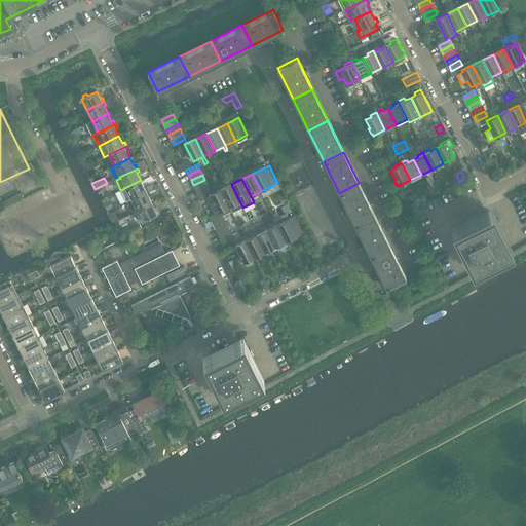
[(126,200),(148,190),(146,187),(144,188),(141,180),(120,190),(126,201),(126,200)]
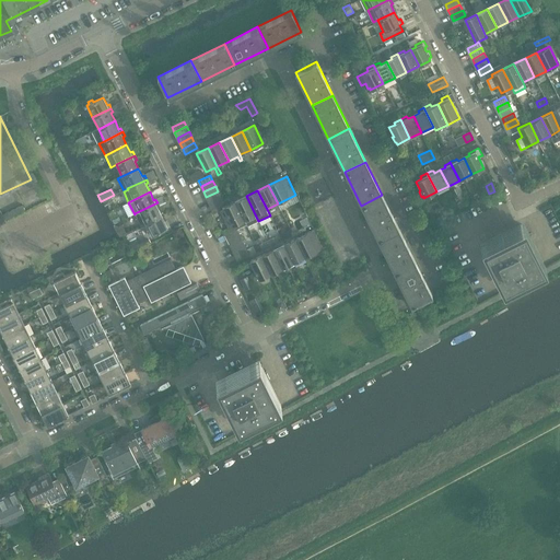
[(209,202),(221,197),(218,191),(206,197),(209,202)]
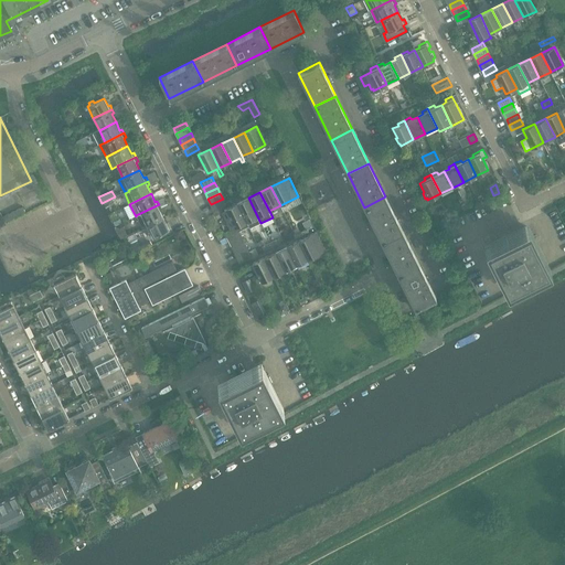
[(402,231),(385,196),(364,208),(381,241),(402,231)]
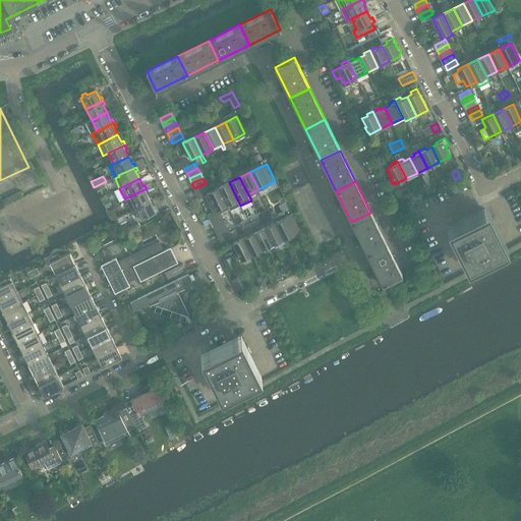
[(240,206),(229,182),(218,187),(227,205),(228,209),(230,211),(240,206)]
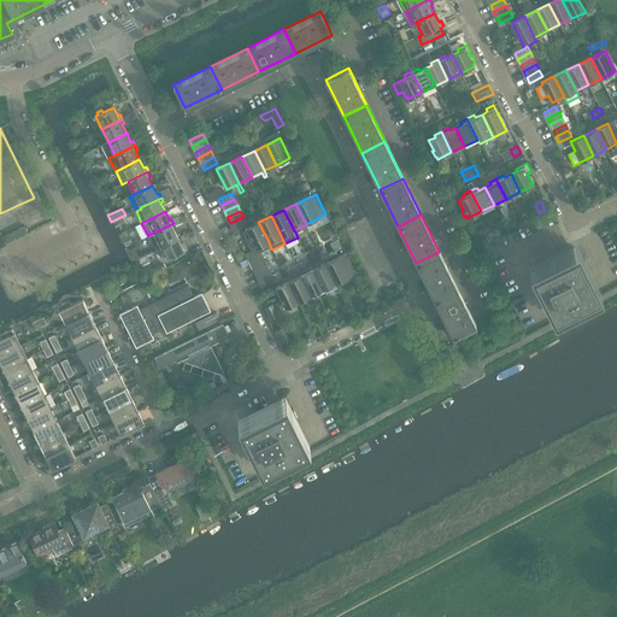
[(233,229),(246,223),(244,217),(230,223),(233,229)]
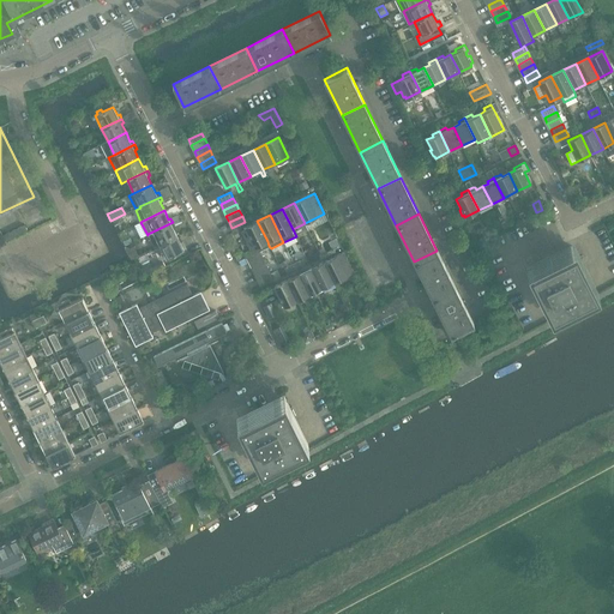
[(268,241),(257,221),(245,227),(246,229),(241,232),(247,245),(252,254),(269,246),(268,241)]
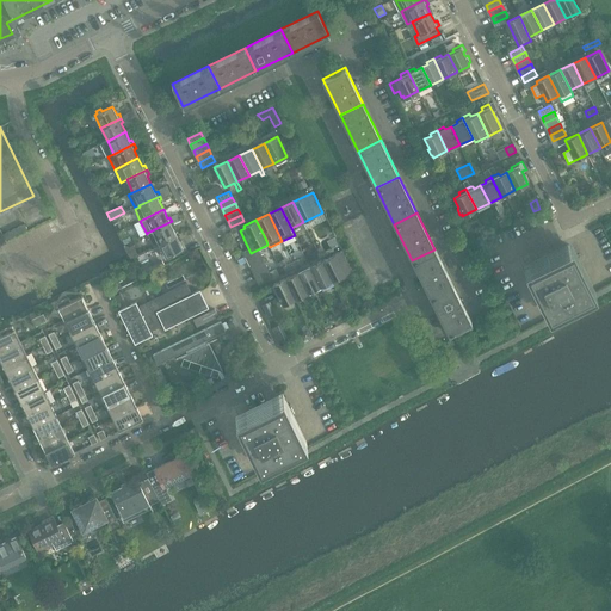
[(177,235),(172,227),(174,226),(172,221),(147,233),(149,238),(149,239),(150,242),(152,242),(154,246),(158,245),(177,235)]
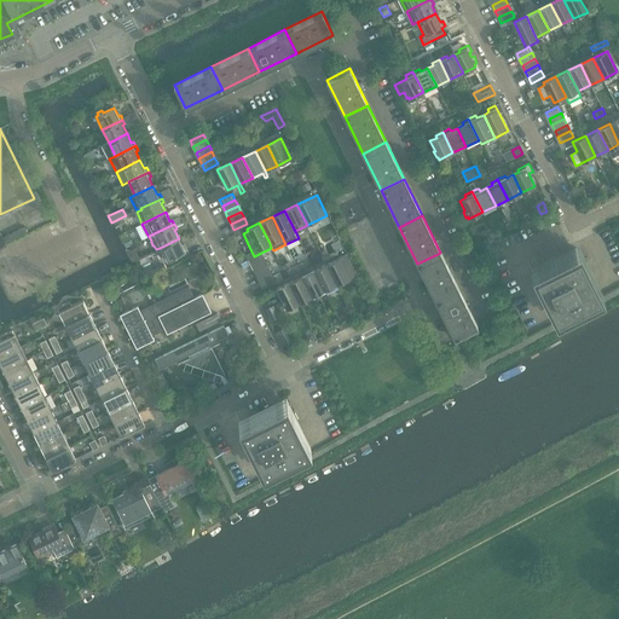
[(0,233),(0,248),(0,249),(1,249),(7,247),(6,243),(28,232),(24,226),(3,237),(1,233),(0,233)]
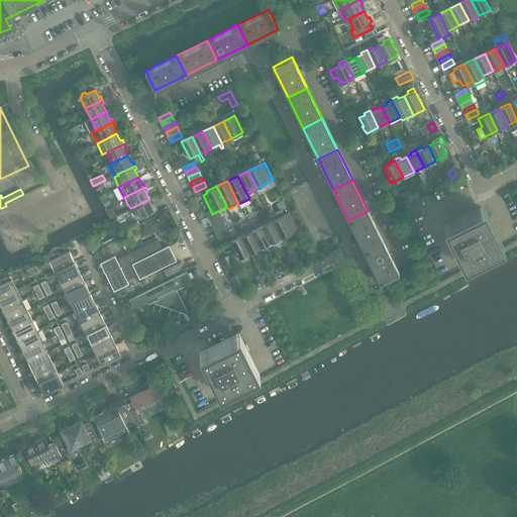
[(157,209),(154,205),(152,206),(149,199),(133,207),(139,218),(141,217),(142,218),(147,216),(146,215),(157,209)]
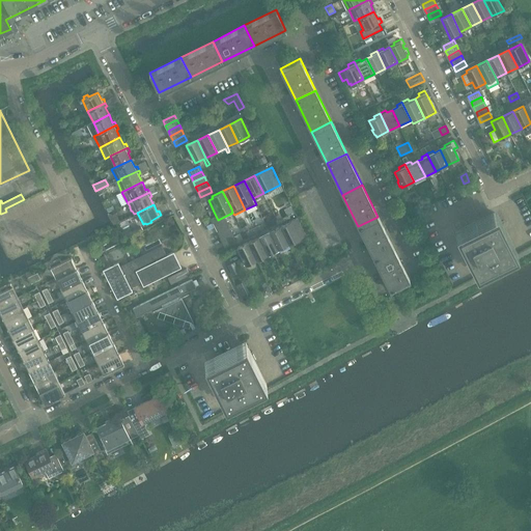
[(513,250),(504,231),(495,214),(457,232),(476,269),(513,250)]
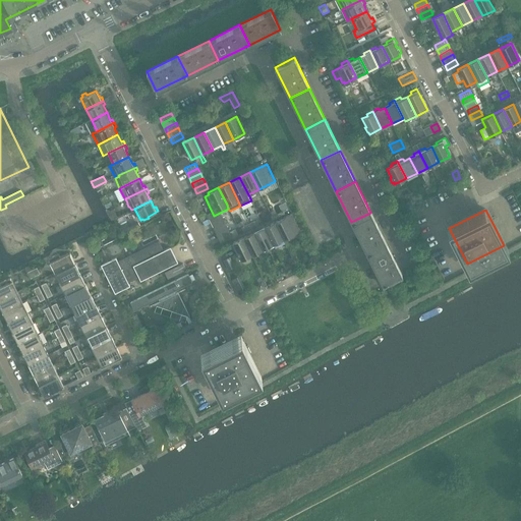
[(212,224),(223,218),(221,213),(210,219),(212,224)]
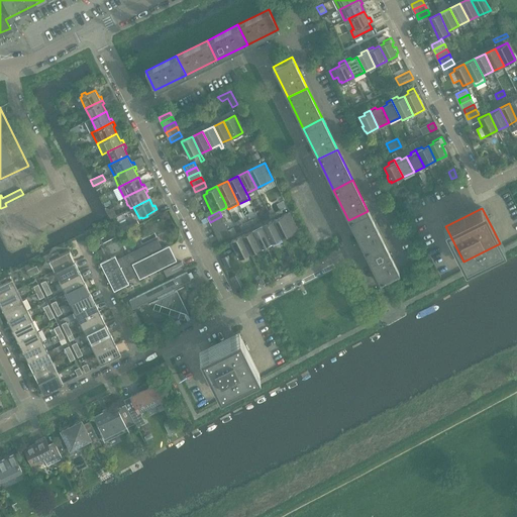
[(383,241),(368,211),(348,220),(364,251),(383,241)]
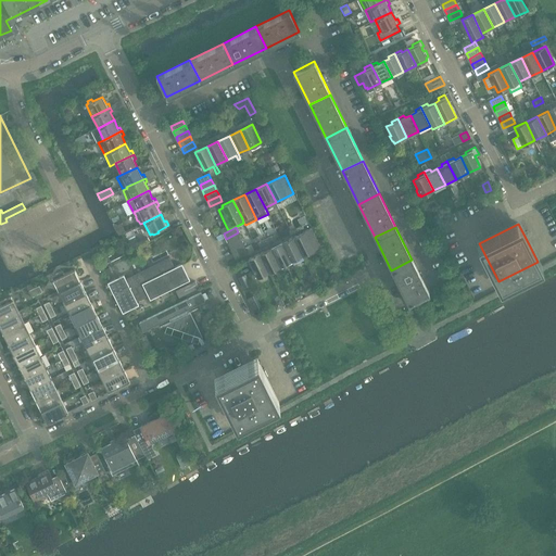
[(319,247),(311,228),(304,231),(293,237),(302,255),(319,247)]
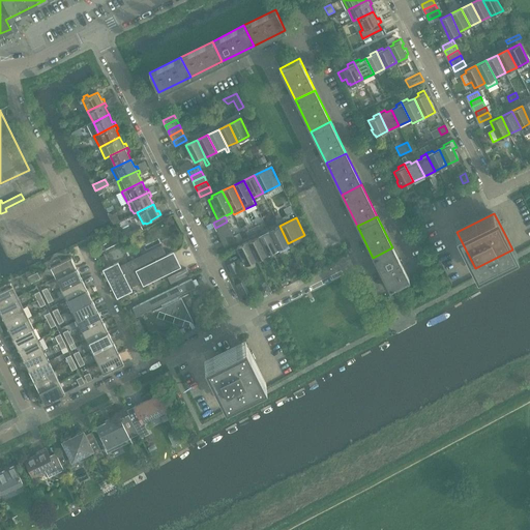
[(229,227),(227,222),(215,228),(218,233),(229,227)]
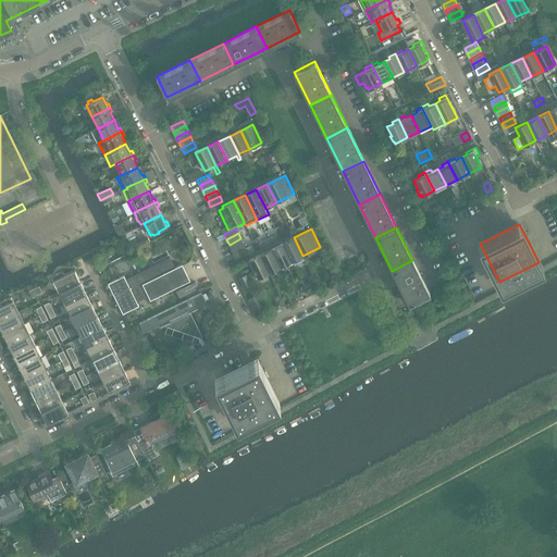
[(274,235),(267,239),(269,245),(277,240),(274,235)]
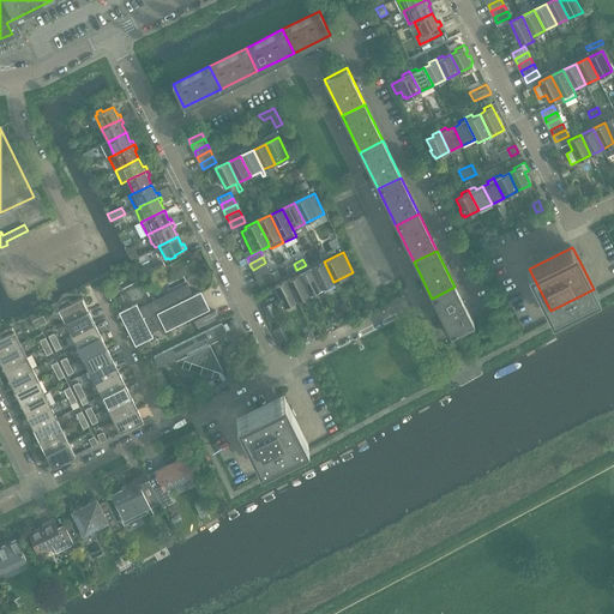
[(333,282),(324,262),(311,268),(321,289),(333,282)]
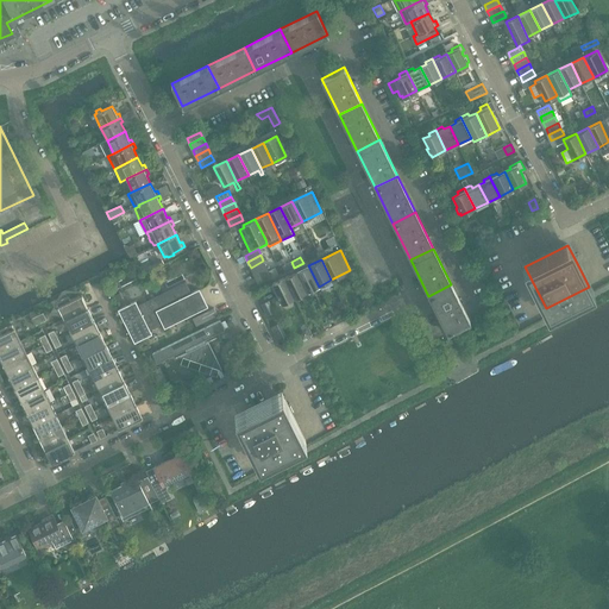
[(253,274),(267,267),(263,261),(251,268),(253,274)]
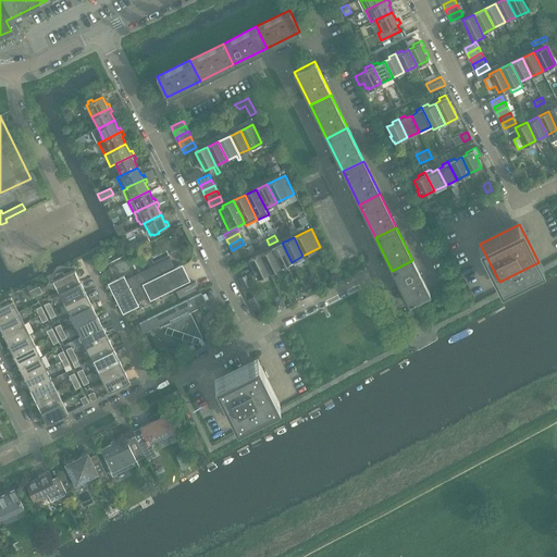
[(137,239),(130,243),(133,249),(140,246),(137,239)]
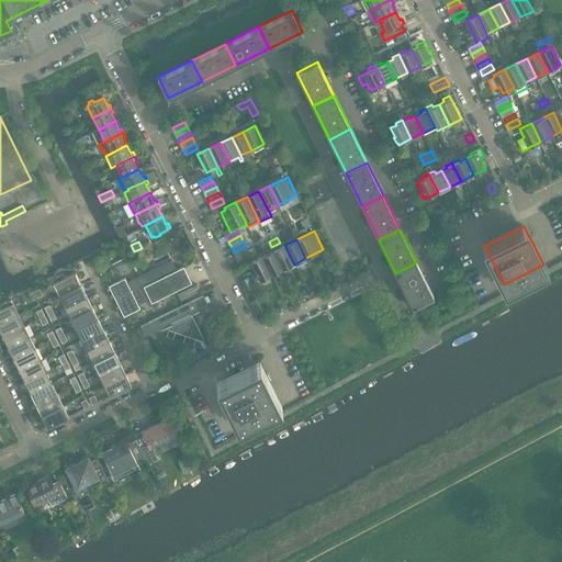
[(271,247),(269,242),(260,245),(263,251),(271,247)]
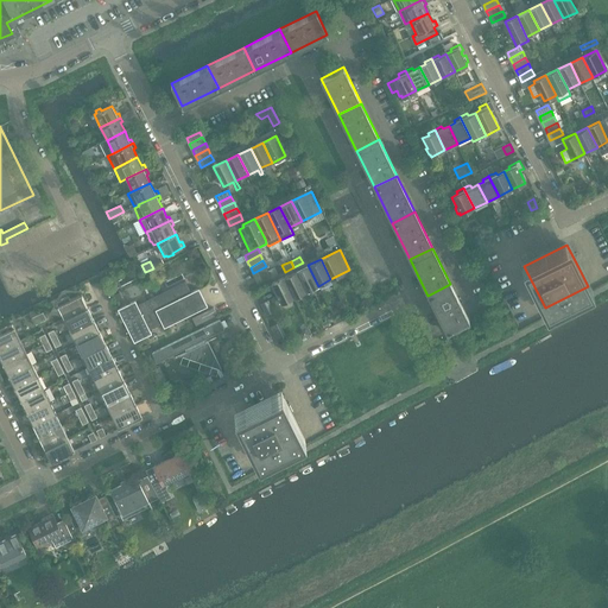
[(318,286),(308,265),(297,271),(308,291),(318,286)]
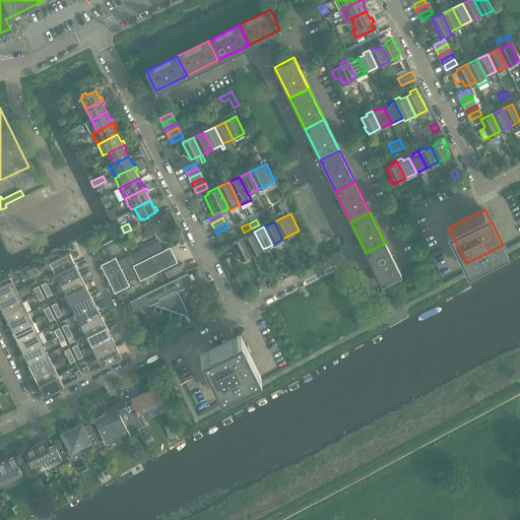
[(230,232),(228,228),(216,234),(219,239),(230,233),(230,232)]
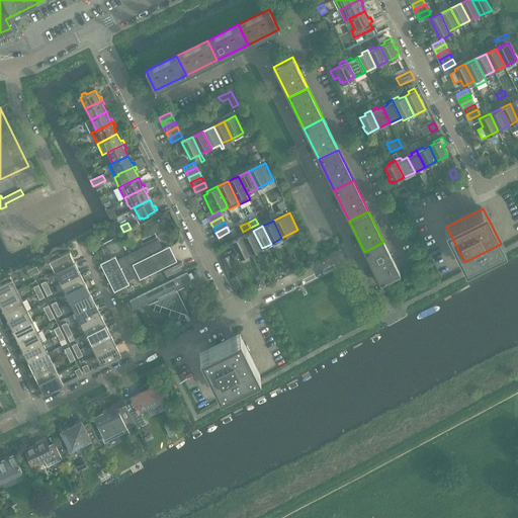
[(234,228),(229,231),(229,232),(232,237),(237,234),(234,228)]
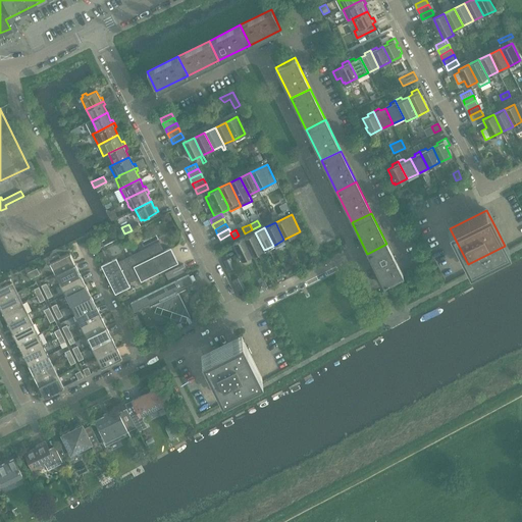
[(264,250),(255,232),(244,239),(253,256),(264,250)]
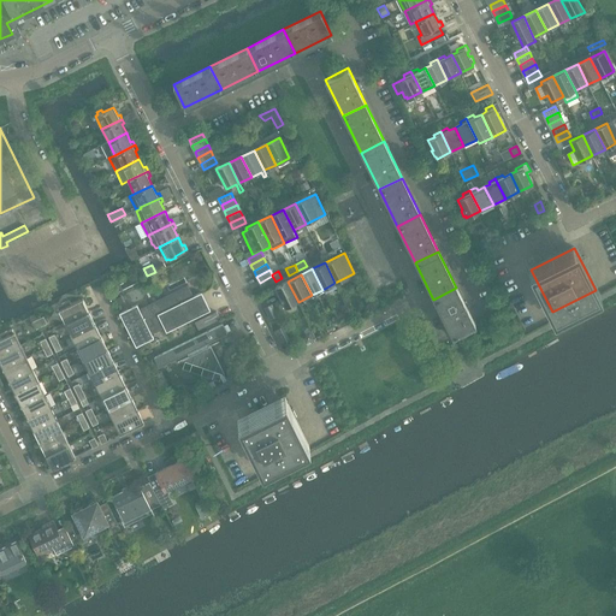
[(262,288),(276,282),(272,276),(260,283),(262,288)]
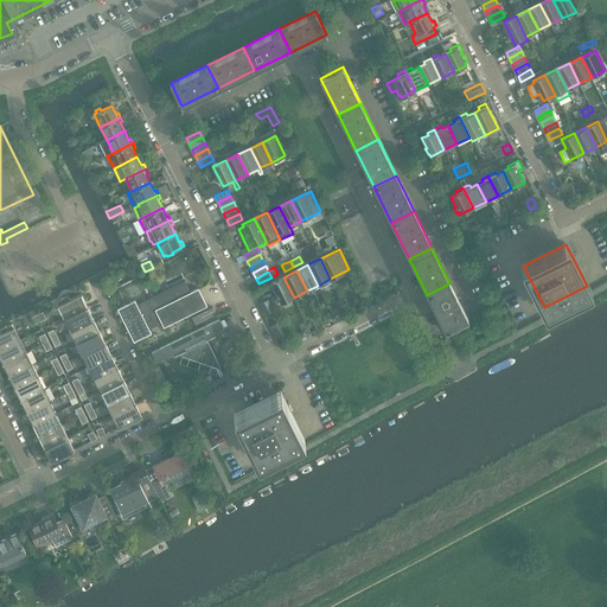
[(294,298),(283,278),(270,283),(281,304),(294,298)]
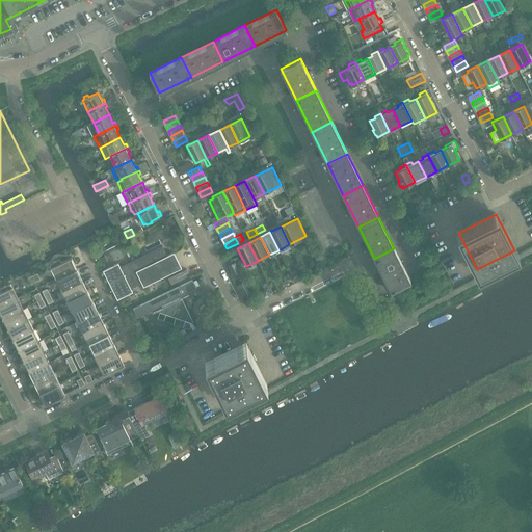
[(143,287),(181,268),(174,254),(166,257),(161,246),(120,267),(117,264),(103,271),(117,299),(132,292),(131,289),(142,283),(143,287)]
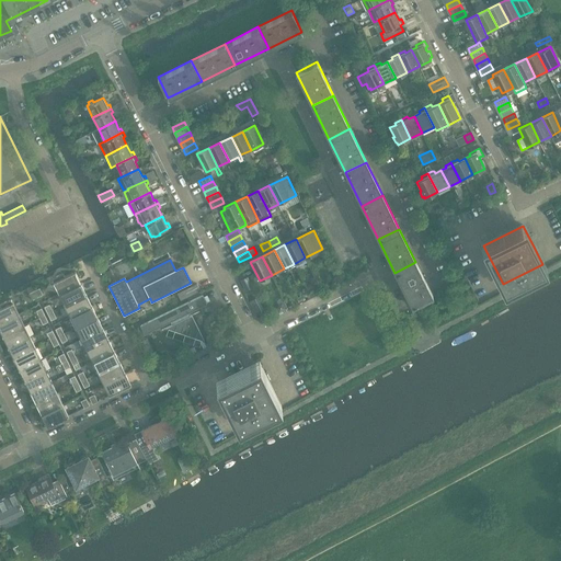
[(432,296),(415,262),(395,273),(411,306),(432,296)]
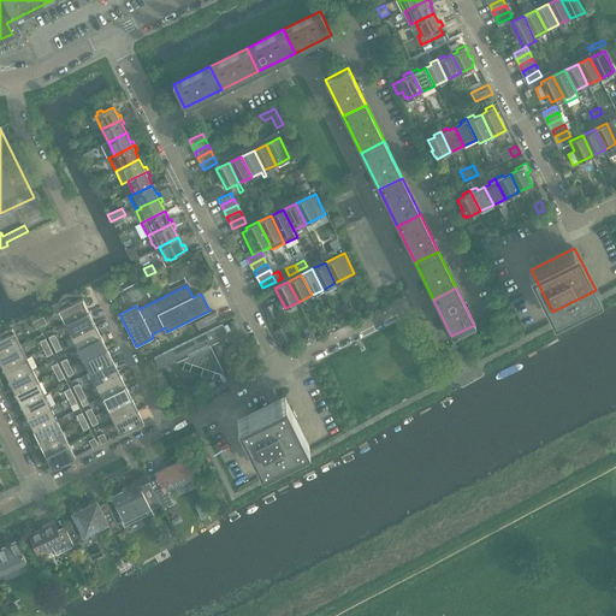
[(89,311),(83,297),(71,303),(70,300),(57,306),(59,309),(58,309),(65,323),(89,311)]
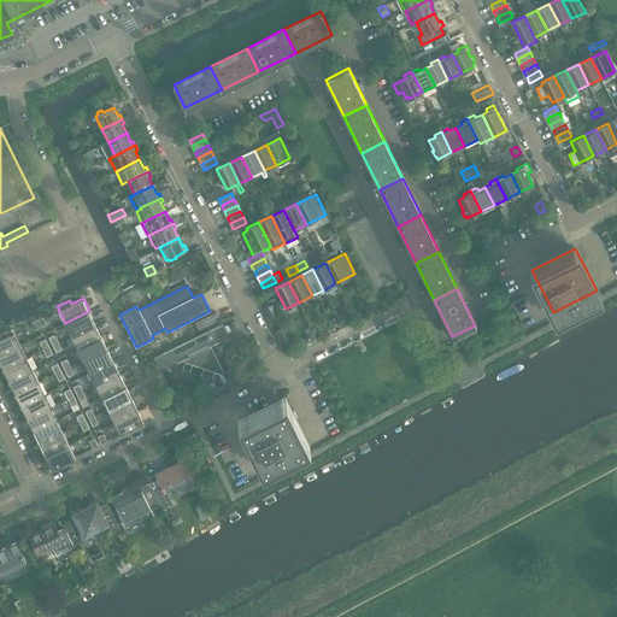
[(271,305),(265,309),(271,319),(277,316),(271,305)]
